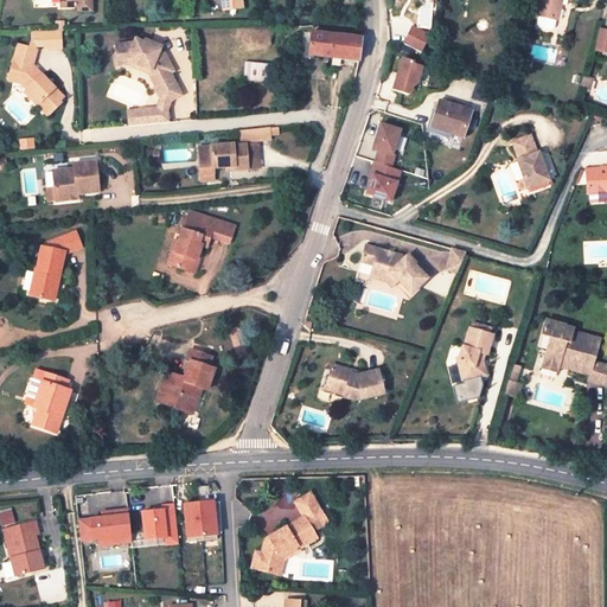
[(542,0),(538,16),(557,20),(562,0),(542,0)]
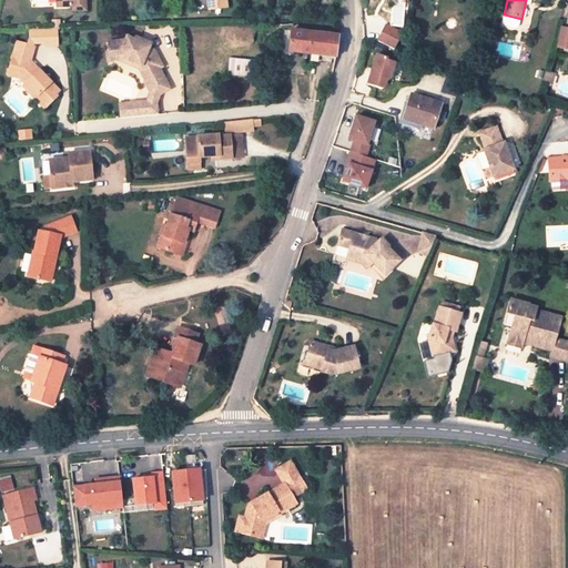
[(387,27),(378,42),(395,51),(403,36),(387,27)]
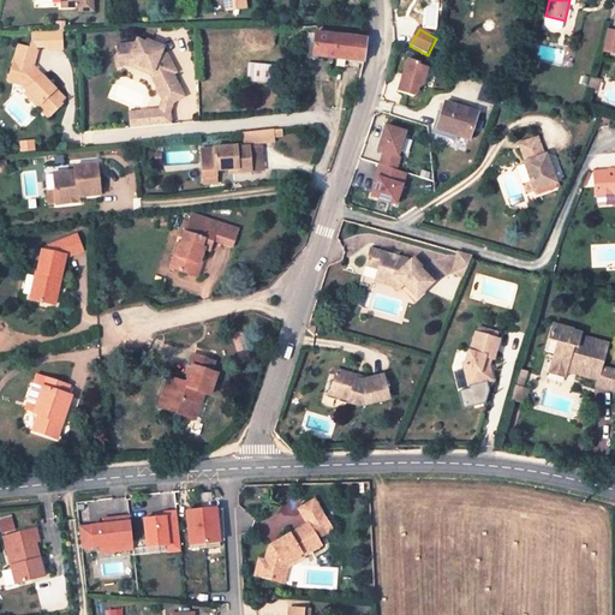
[(63,30),(39,31),(39,47),(51,47),(52,49),(63,49),(63,30)]
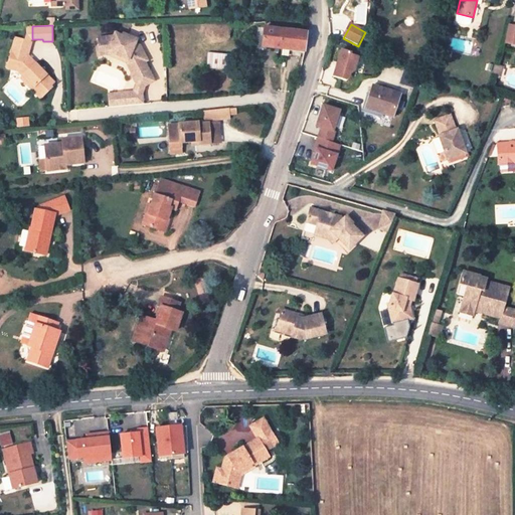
[(304,52),(307,32),(264,27),(262,47),(285,49),(296,51),(295,56),(299,56),(301,51),(304,52)]
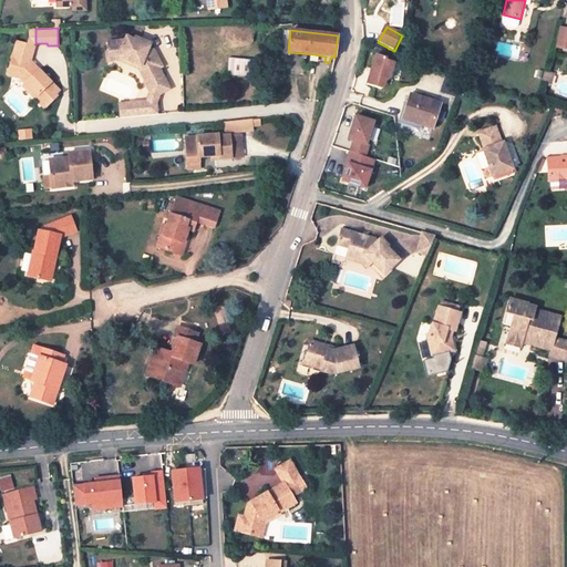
[(121,41),(109,42),(110,52),(111,58),(119,57),(142,69),(144,73),(146,72),(151,81),(146,83),(144,84),(153,100),(169,91),(160,70),(163,69),(154,51),(148,50),(141,45),(142,42),(136,39),(135,41),(126,38),(125,42),(121,41)]
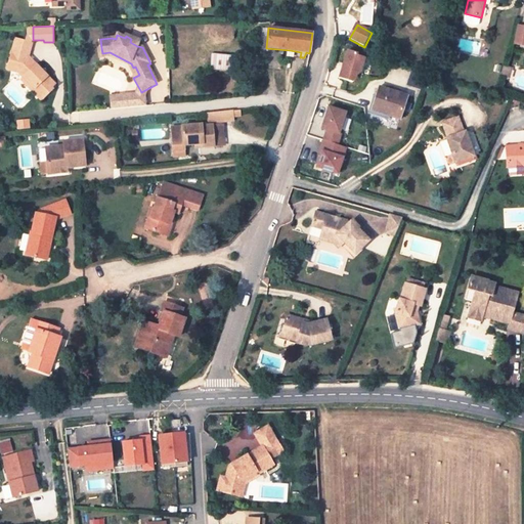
[(32,44),(16,39),(7,70),(18,74),(24,79),(22,81),(41,101),(53,90),(51,89),(55,85),(37,67),(35,68),(28,60),(32,44)]
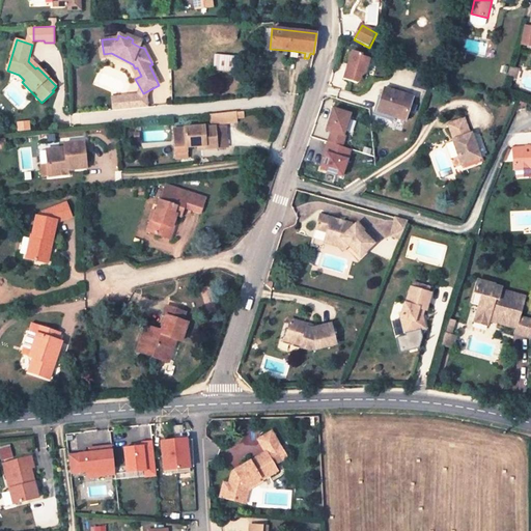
[(104,54),(103,49),(100,50),(101,58),(104,57),(111,56),(130,65),(137,78),(141,76),(137,67),(135,68),(133,64),(111,53),(104,54)]
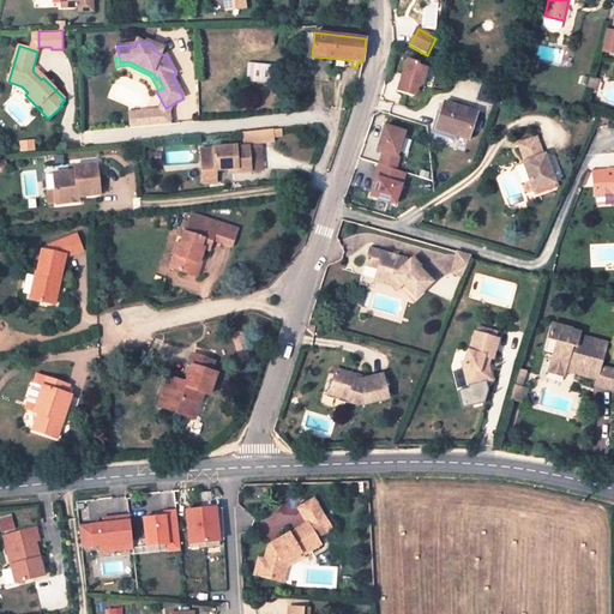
[(408,61),(397,92),(413,98),(415,96),(417,89),(419,90),(422,88),(428,70),(417,66),(419,64),(408,61)]
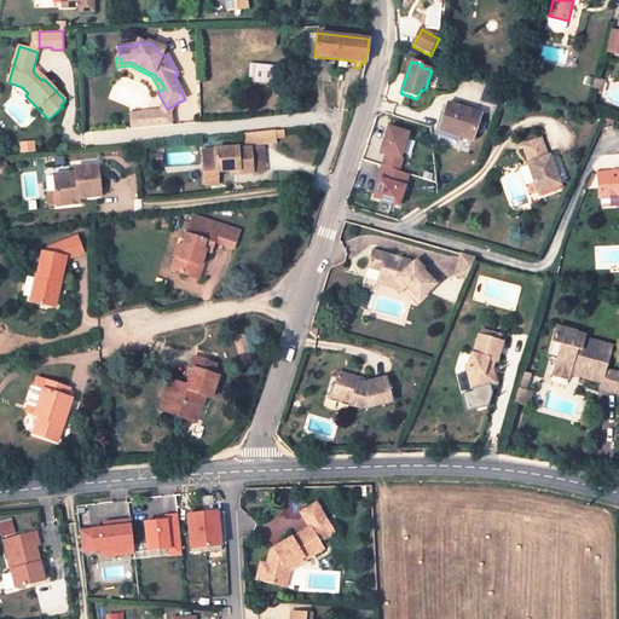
[(284,85),(285,68),(249,64),(249,81),(284,85)]
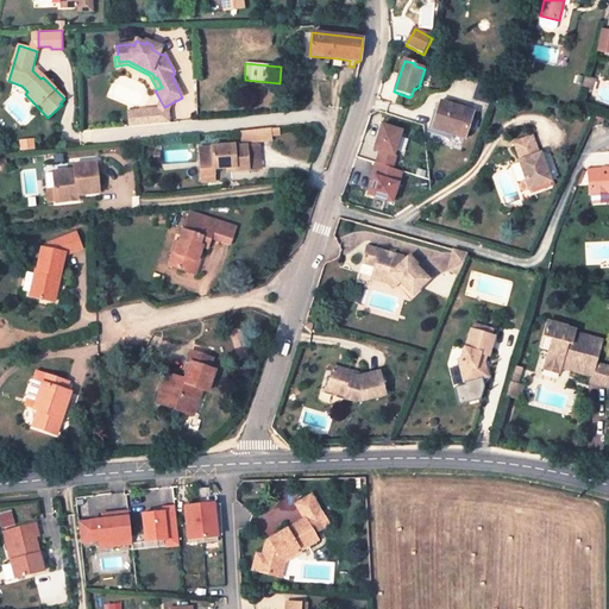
[(595,79),(584,76),(582,87),(591,89),(595,79)]
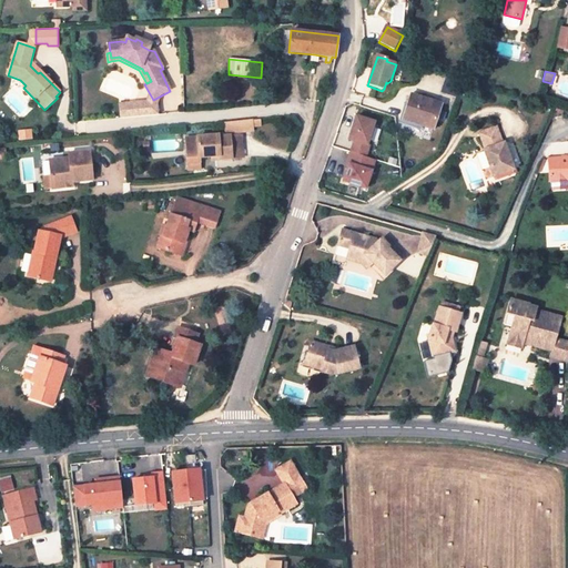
[(411,95),(404,120),(433,129),(440,104),(411,95)]
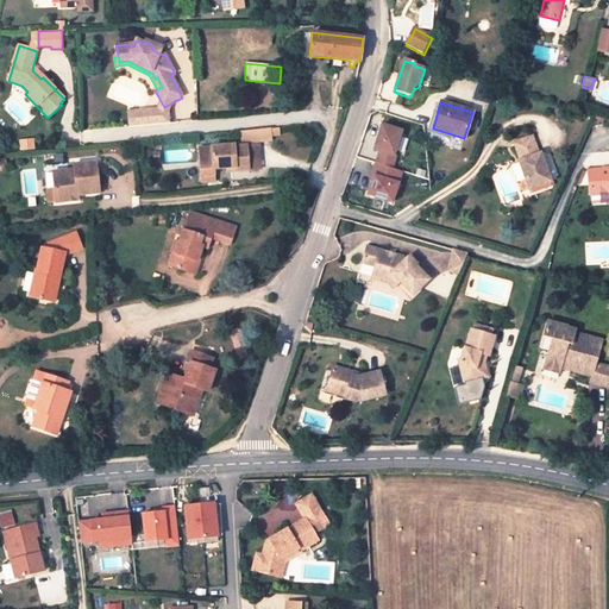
[(159,111),(129,113),(130,129),(169,125),(168,113),(159,111)]
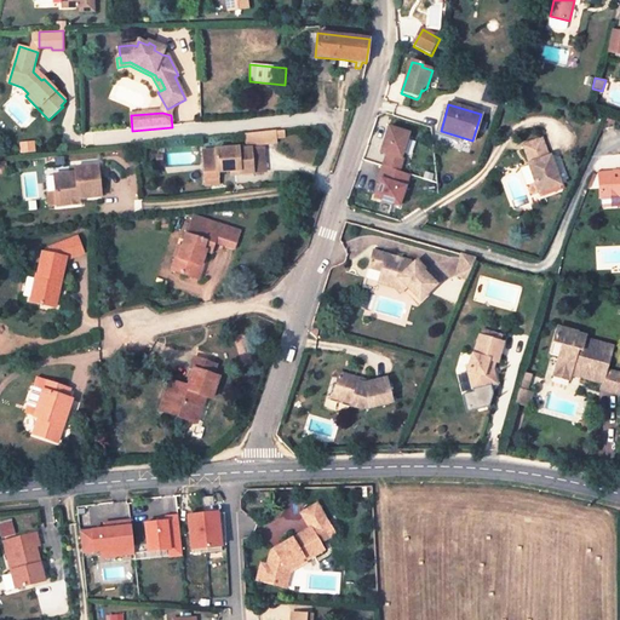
[(388,155),(384,166),(400,171),(403,159),(402,159),(409,135),(390,128),(383,153),(388,155)]
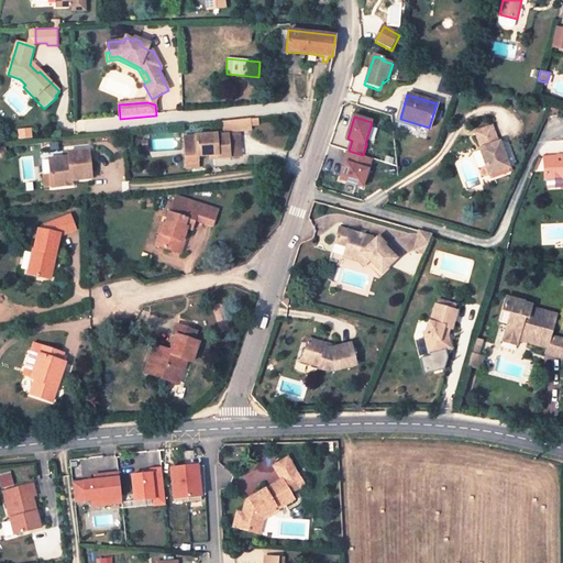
[(251,121),(223,123),(224,134),(252,132),(251,121)]
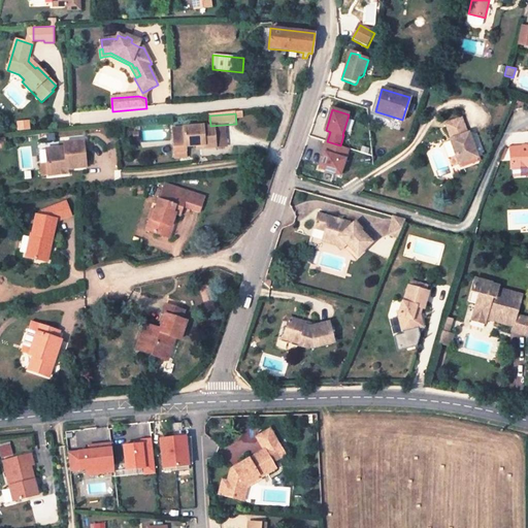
[(450,139),(458,164),(476,157),(468,133),(466,133),(461,119),(446,124),(451,138),(450,139)]
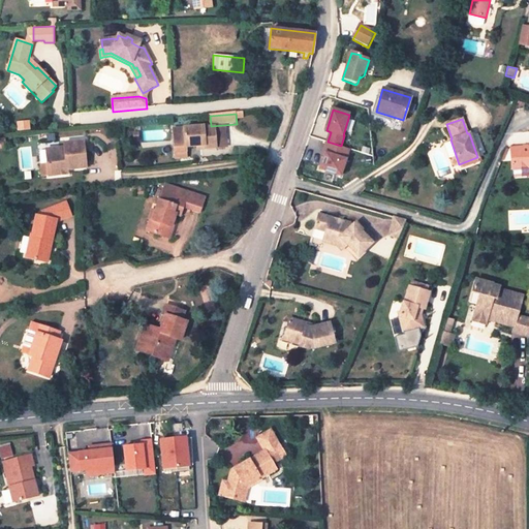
[(215,149),(214,129),(204,129),(204,128),(184,129),(184,135),(185,149),(186,148),(204,148),(204,149),(215,149)]
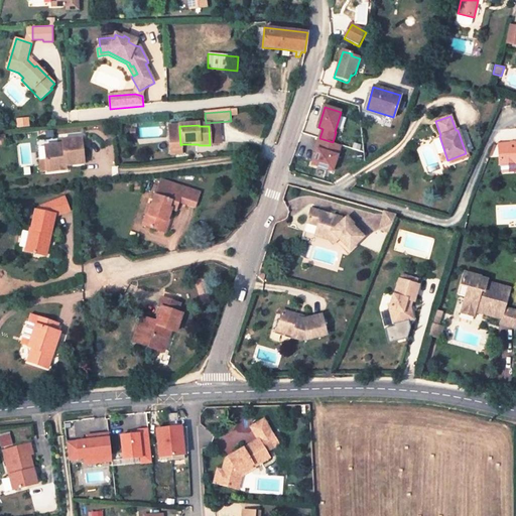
[(219,126),(209,126),(210,145),(220,144),(219,126)]
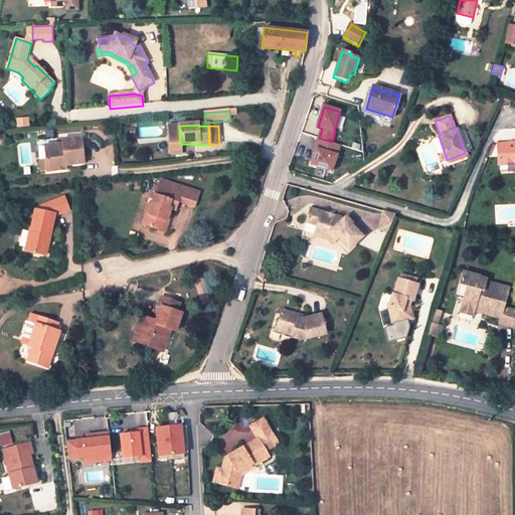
[(179,132),(169,133),(170,148),(181,148),(181,144),(180,145),(179,132)]
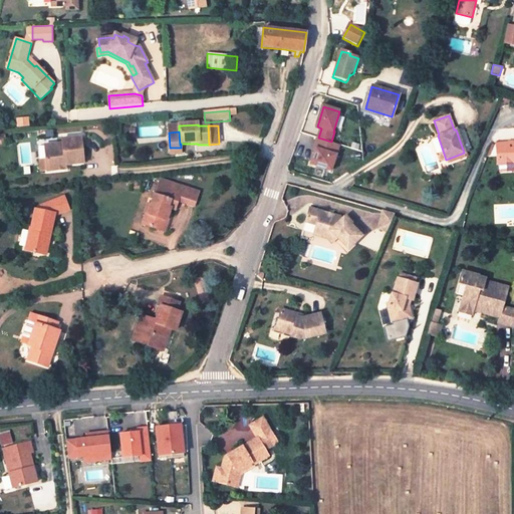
[(55,143),(46,144),(48,159),(44,160),(46,171),(46,172),(64,169),(64,165),(82,163),(79,137),(60,139),(61,146),(58,146),(55,143)]
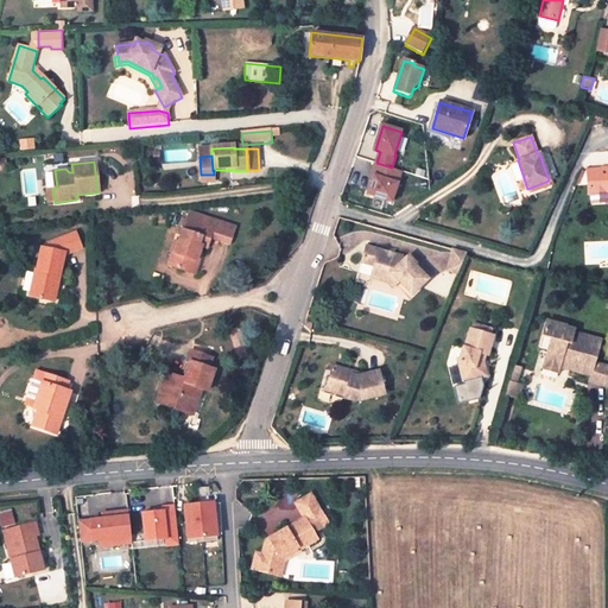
[(374,177),(368,195),(392,203),(401,171),(392,168),(377,163),(372,176),(374,177)]
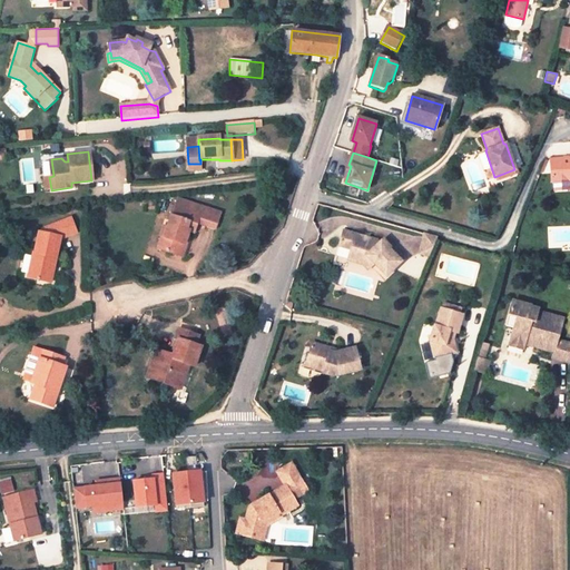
[(551,165),(552,182),(566,180),(569,179),(569,157),(554,158),(554,165),(551,165)]
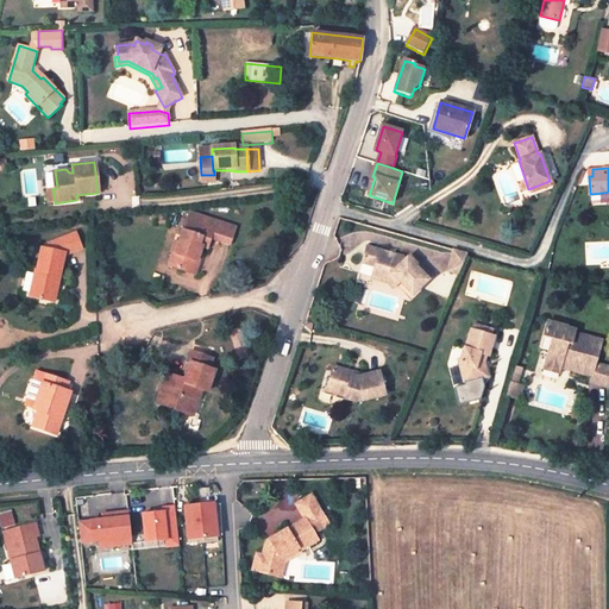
[(202,246),(208,248),(212,234),(215,236),(214,238),(231,244),(236,228),(190,213),(187,223),(180,242),(176,253),(173,253),(169,265),(194,274),(202,246)]
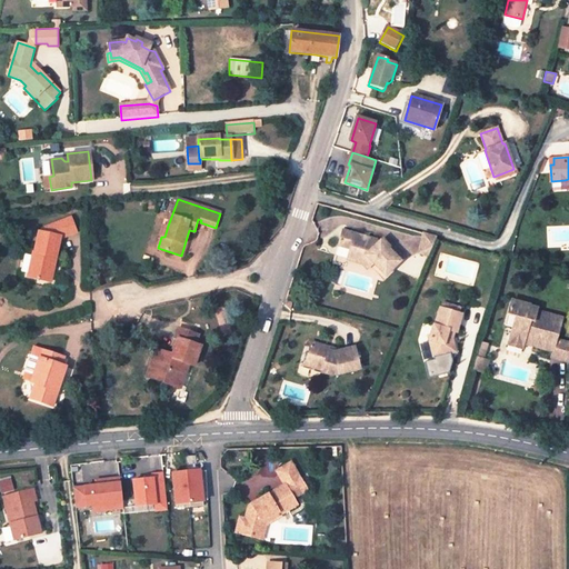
[(71,218),(45,229),(46,235),(39,231),(33,256),(32,255),(28,277),(49,281),(53,260),(56,260),(61,238),(68,236),(68,237),(77,232),(71,218)]
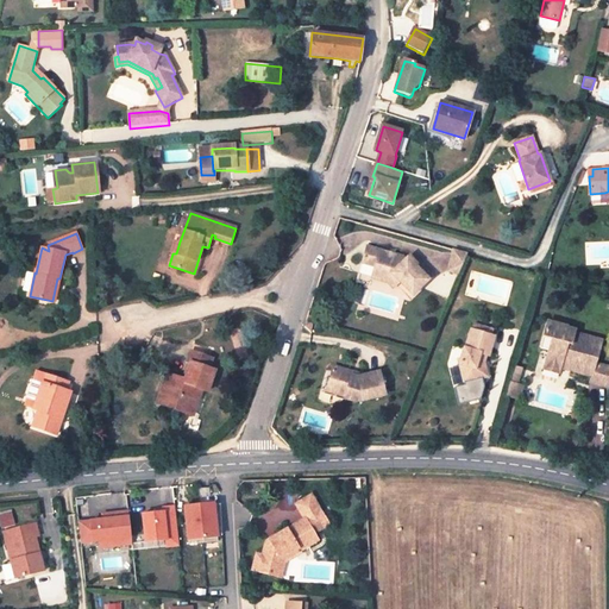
[(377,268),(375,271),(390,275),(387,282),(390,283),(395,289),(402,282),(415,295),(432,277),(418,264),(418,265),(410,258),(408,261),(405,257),(395,255),(395,257),(388,255),(389,252),(369,248),(364,263),(377,268)]
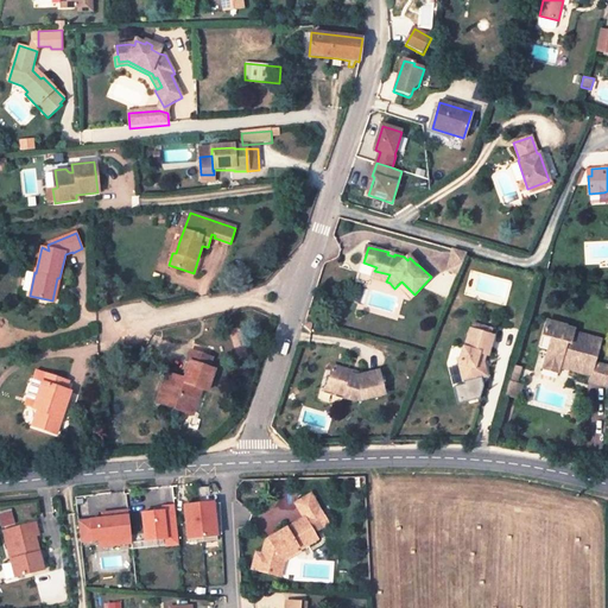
[(468,253),(453,249),(449,260),(462,266),(468,253)]
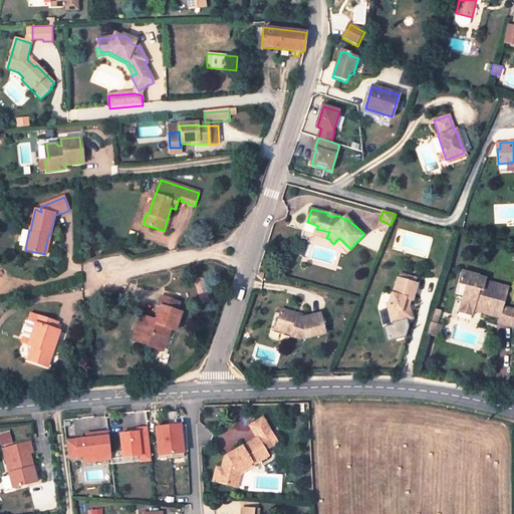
[(391,225),(379,220),(375,229),(387,234),(391,225)]
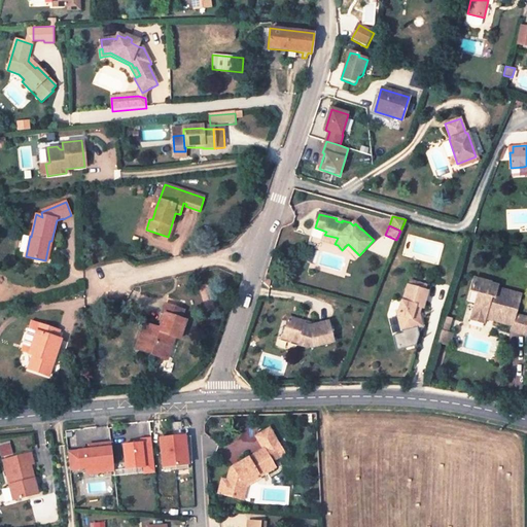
[(363,226),(361,229),(374,240),(376,239),(363,226)]
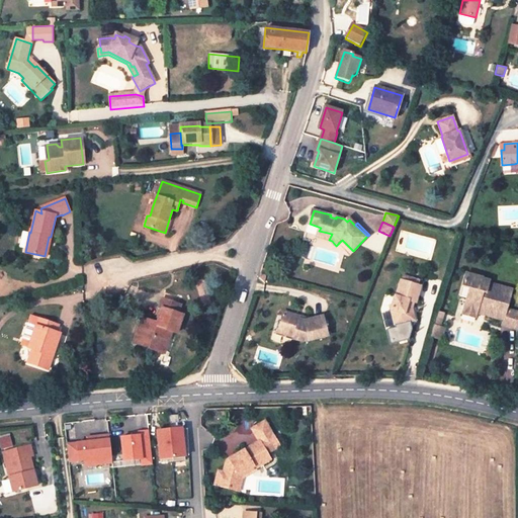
[(318,237),(329,240),(332,234),(319,231),(318,237)]
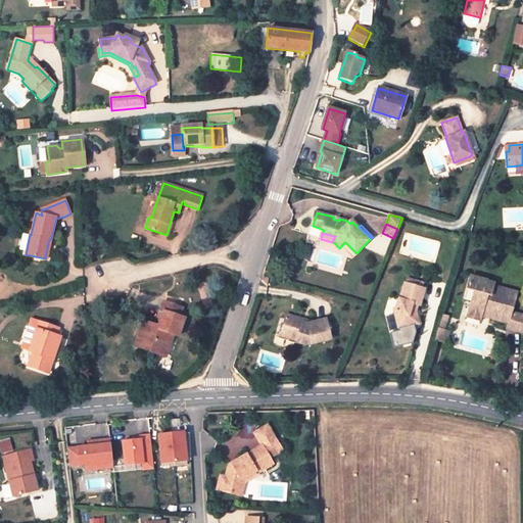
[(472,301),(469,313),(481,316),(482,313),(491,316),(490,319),(508,324),(507,328),(522,333),(522,328),(522,315),(511,312),(517,292),(493,286),(490,295),(483,293),(487,281),(471,276),(467,289),(475,291),(472,301)]
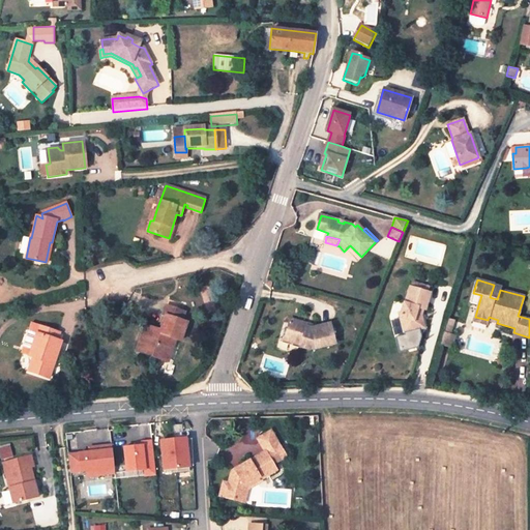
[(431,293),(410,287),(405,303),(404,302),(400,317),(403,326),(411,324),(413,330),(423,327),(422,319),(421,319),(420,316),(421,315),(423,308),(425,310),(431,293)]
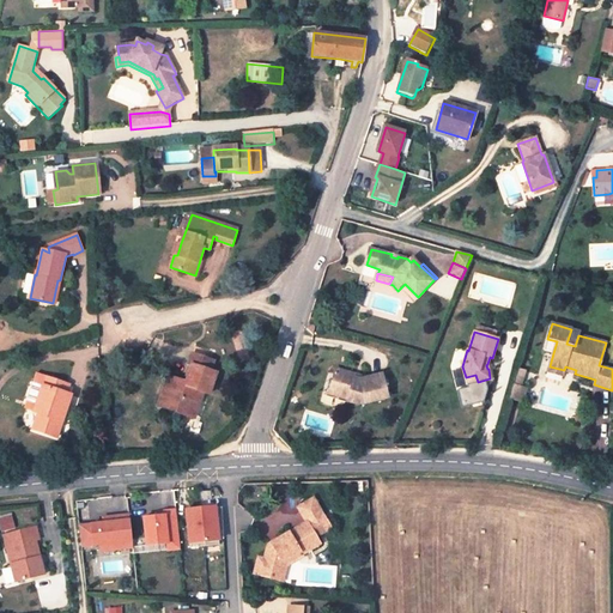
[(544,351),(553,353),(557,341),(547,339),(544,351)]
